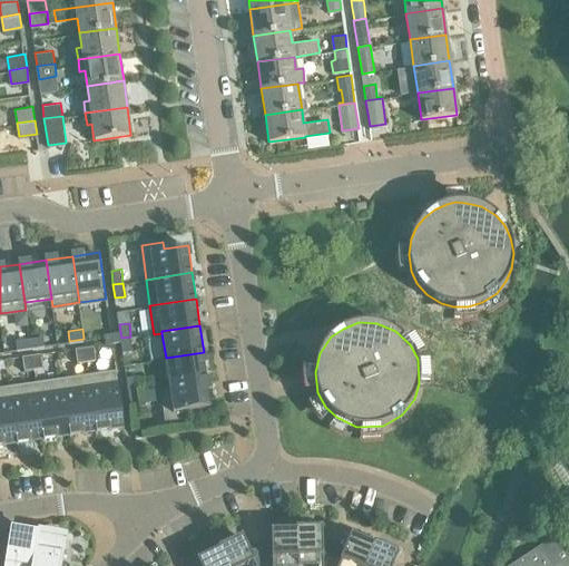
[(120,332),(105,334),(106,342),(121,340),(121,338),(120,332)]
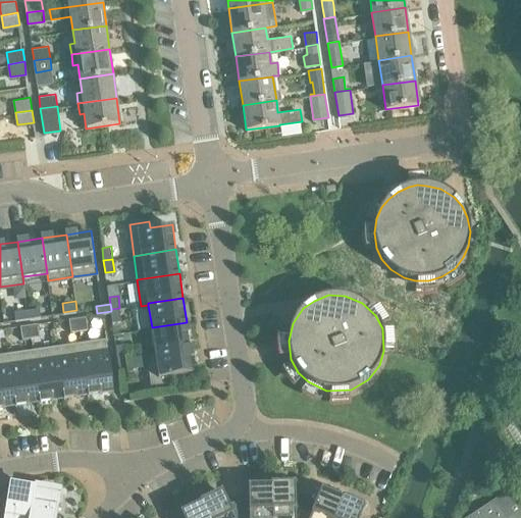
[(29,317),(41,315),(40,306),(27,308),(29,317)]
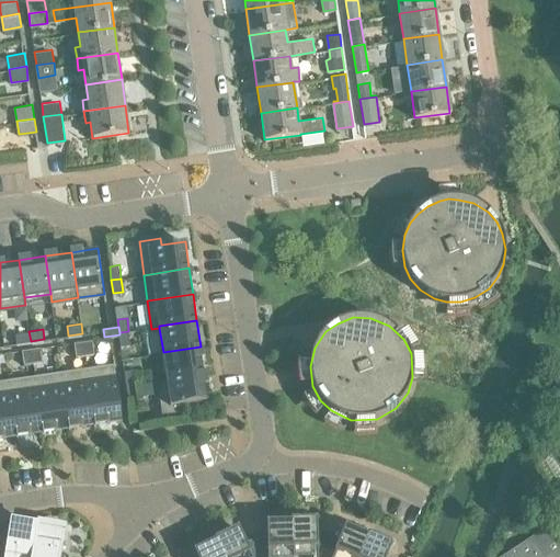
[(31,341),(29,331),(15,333),(16,343),(31,341)]
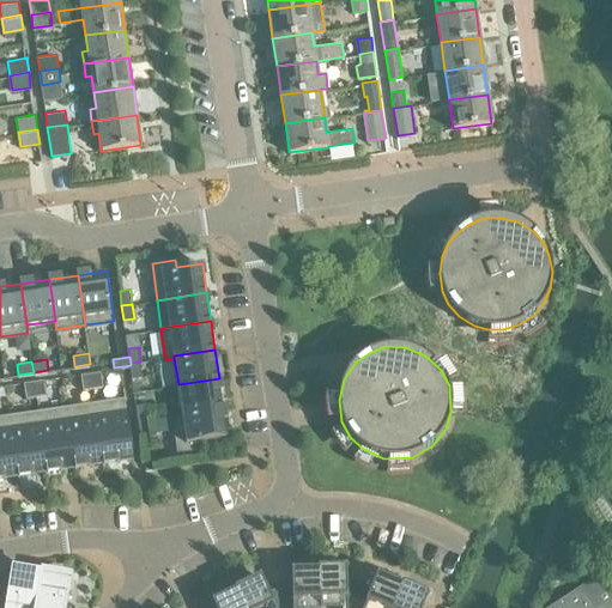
[(143,375),(140,362),(131,363),(131,365),(132,377),(143,375)]
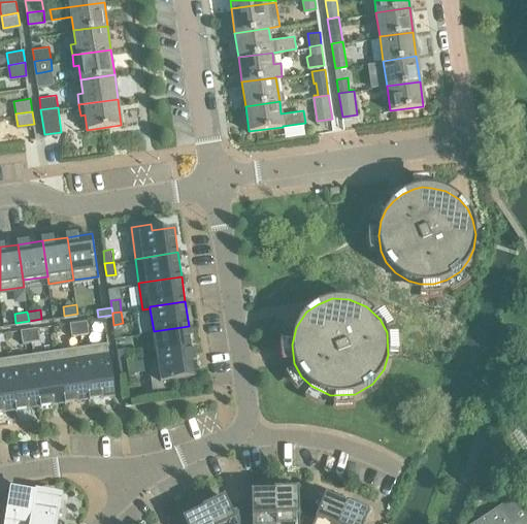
[(90,331),(88,319),(78,320),(80,333),(90,331)]
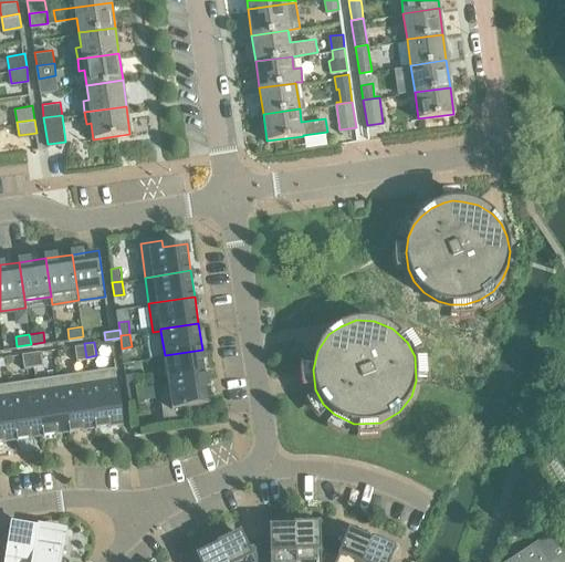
[(76,358),(86,357),(84,343),(75,344),(76,358)]
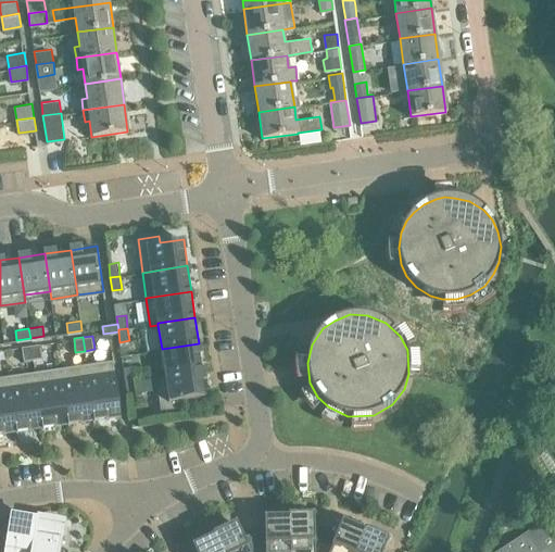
[(42,356),(40,343),(32,345),(33,359),(42,356)]
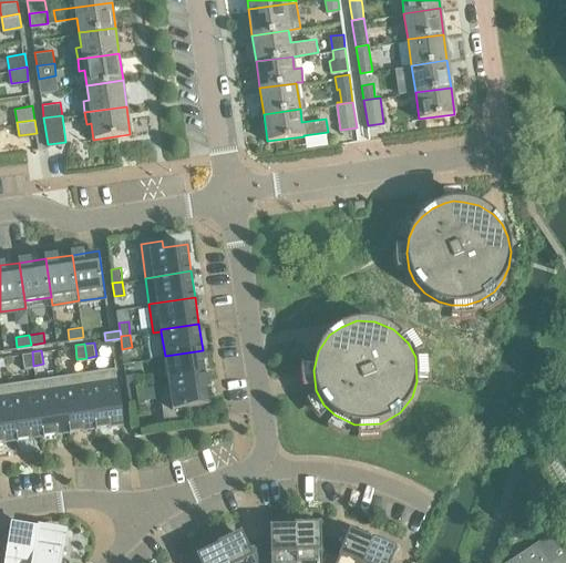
[(203,350),(165,356),(168,379),(168,382),(206,377),(203,350)]
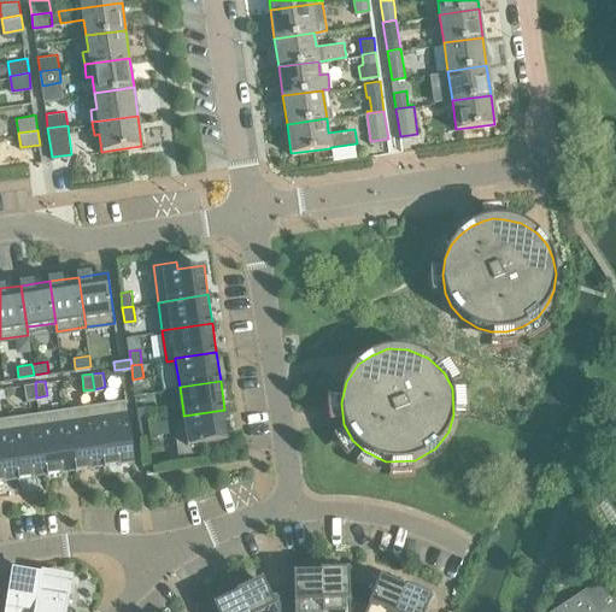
[(27,399),(36,398),(35,382),(24,383),(27,399)]
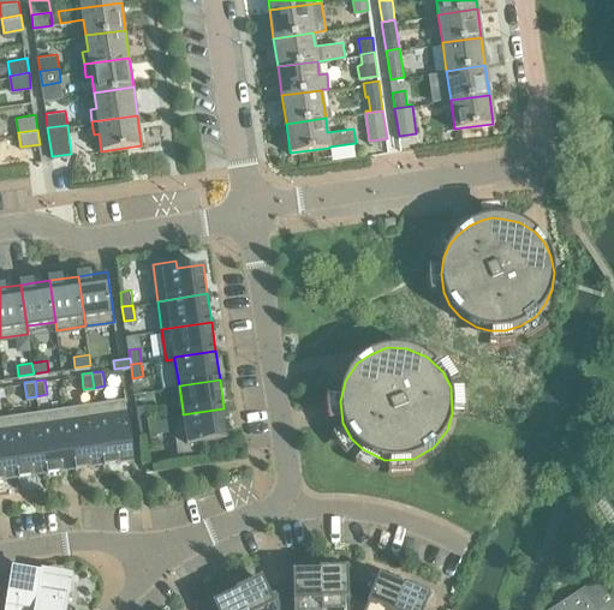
[(125,398),(96,401),(105,461),(135,456),(125,398)]
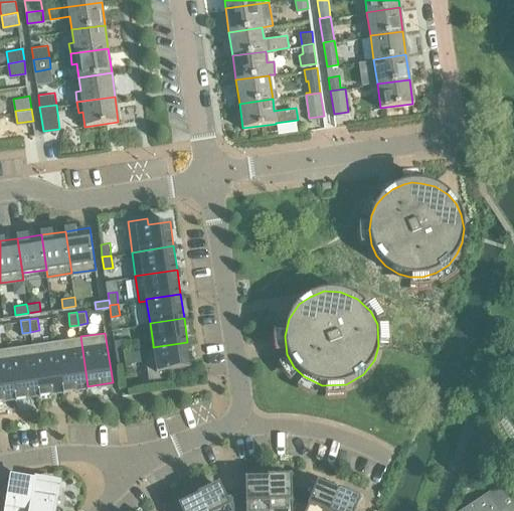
[(80,336),(56,340),(63,390),(88,386),(80,336)]
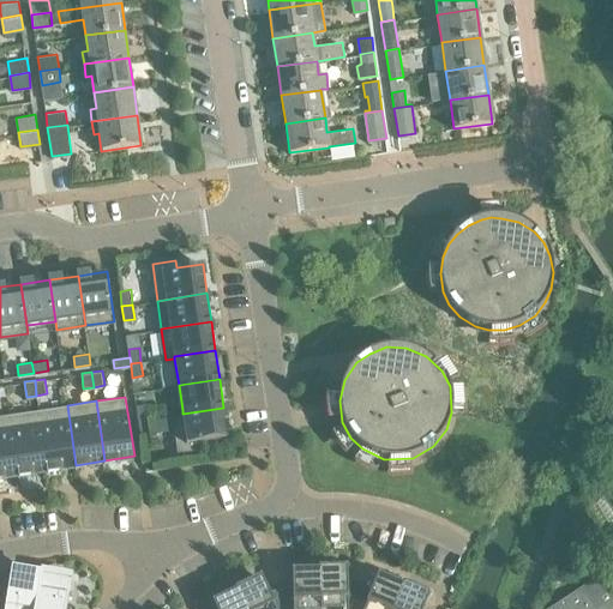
[(146,403),(137,404),(138,420),(149,418),(146,403)]
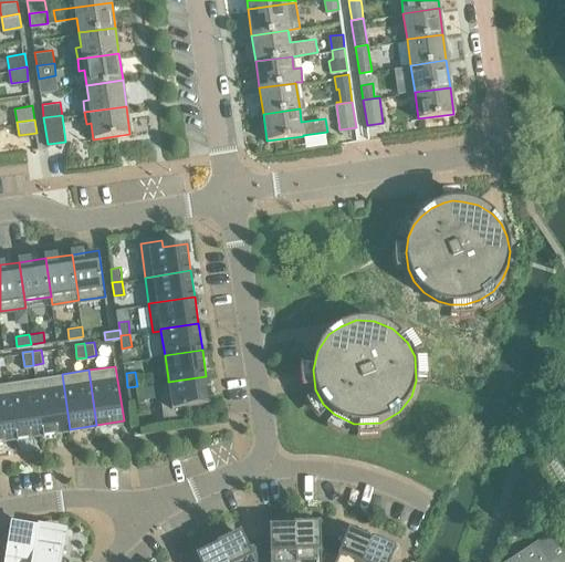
[(62,374),(35,377),(43,433),(70,429),(62,374)]
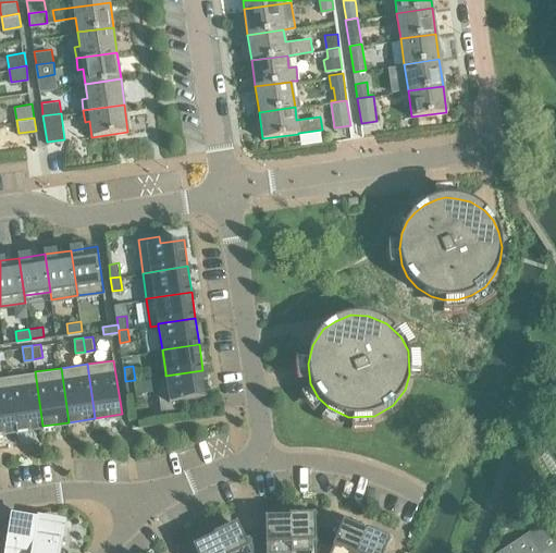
[(165,372),(158,373),(162,409),(184,406),(183,400),(207,396),(202,370),(165,376),(165,372)]
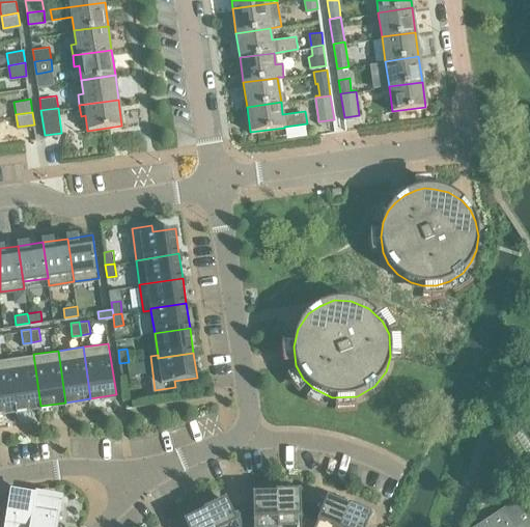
[(33,354),(8,358),(17,410),(40,406),(33,354)]
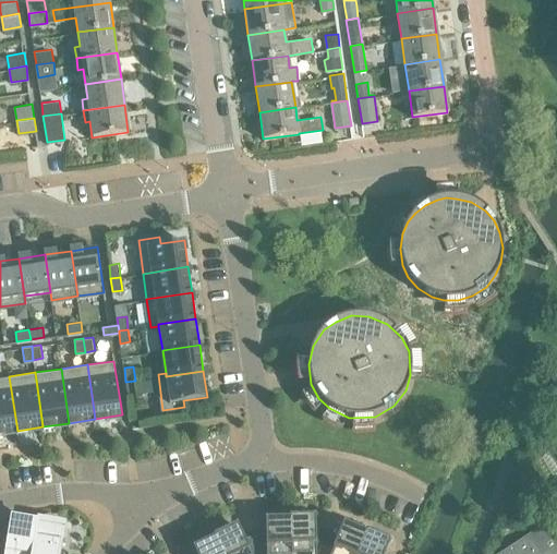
[(9,376),(0,377),(0,433),(17,431),(9,376)]
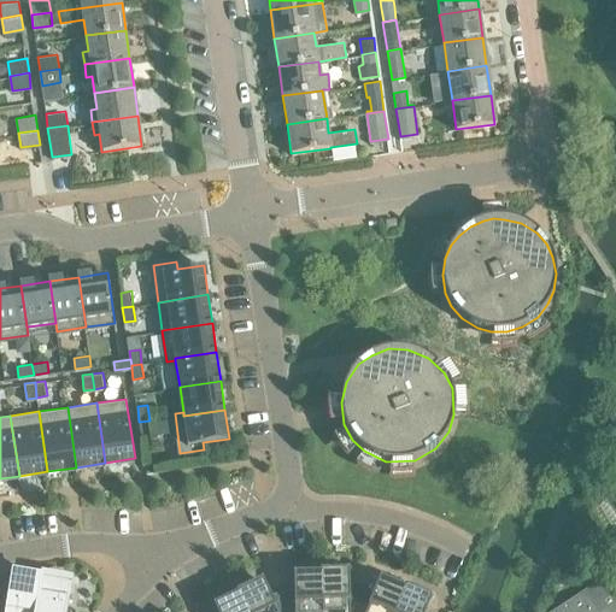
[(150,421),(139,422),(141,436),(152,435),(150,422),(150,421)]
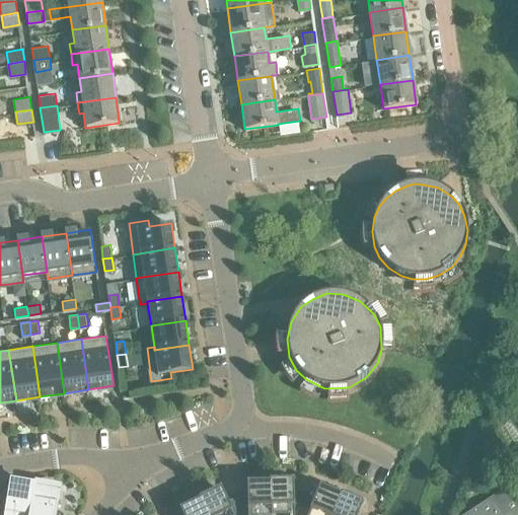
[(293,479),(270,480),(270,481),(271,481),(272,514),(294,514),(294,491),(293,479)]
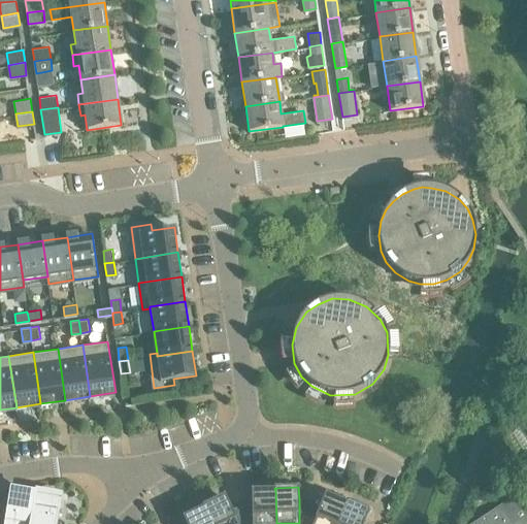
[(274,489),(252,490),(252,523),(276,523),(275,489),(274,489)]
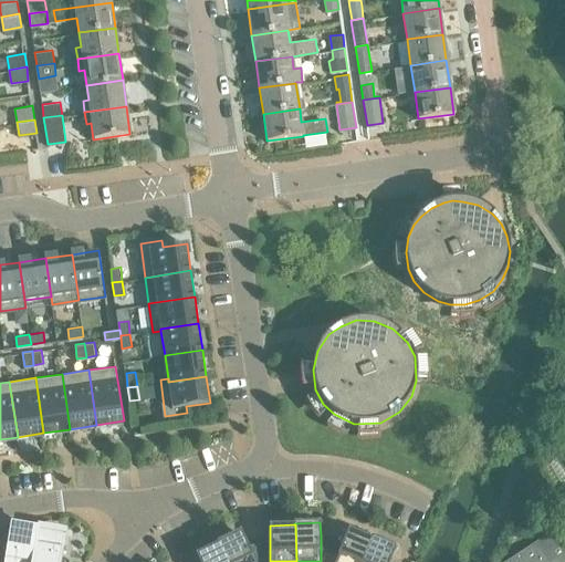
[(535,539),(499,561),(564,561),(564,536),(557,524),(535,539)]
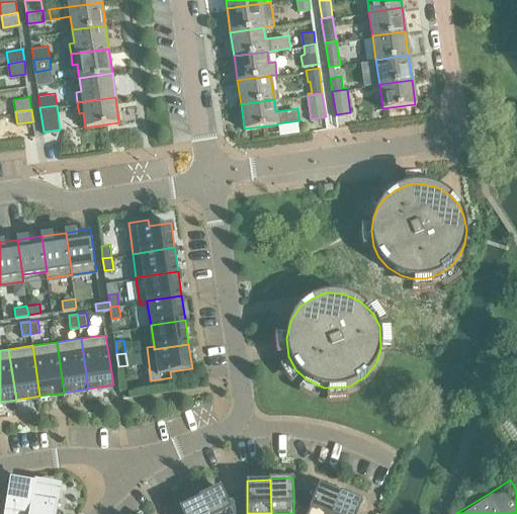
[(10,482),(4,513),(29,513),(35,486),(34,486),(10,482)]
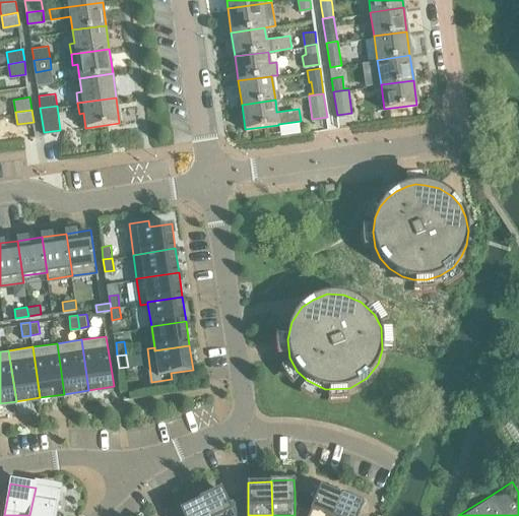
[(60,515),(60,514),(57,513),(61,488),(36,484),(35,488),(36,488),(29,515),(60,515)]
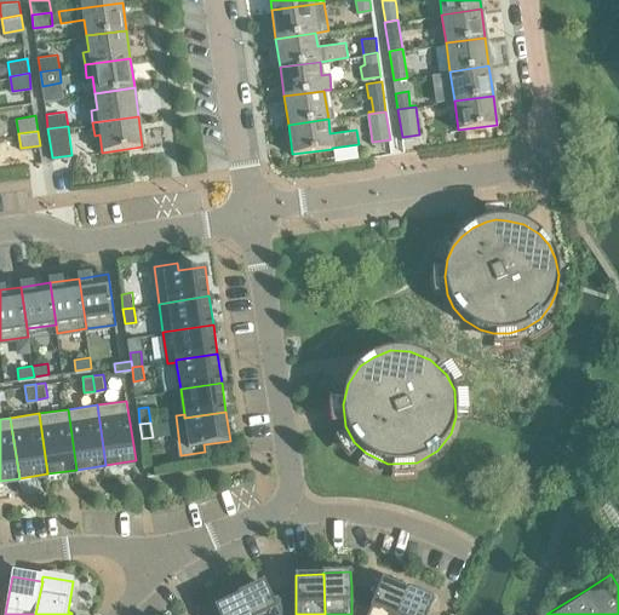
[(382,580),(366,614),(397,614),(408,590),(382,580)]
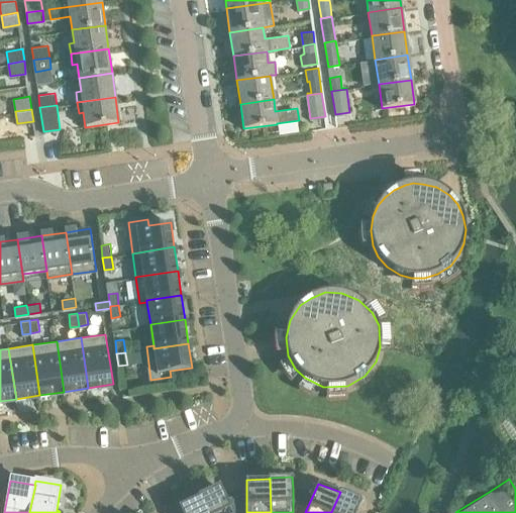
[(220,485),(198,495),(199,496),(202,495),(210,512),(233,512),(225,496),(220,485)]
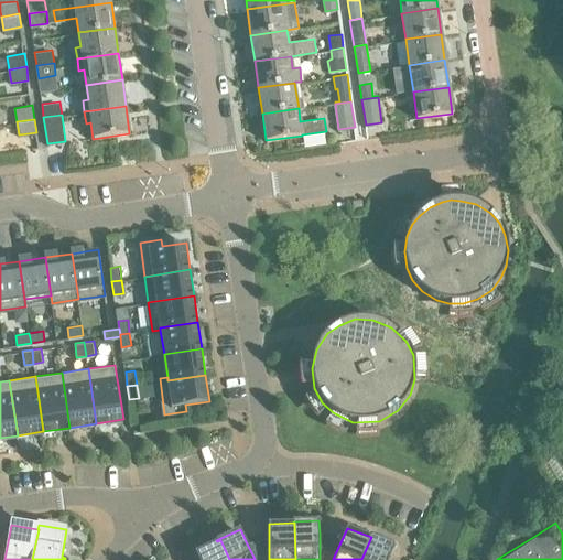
[(361,559),(390,559),(396,547),(371,537),(361,559)]
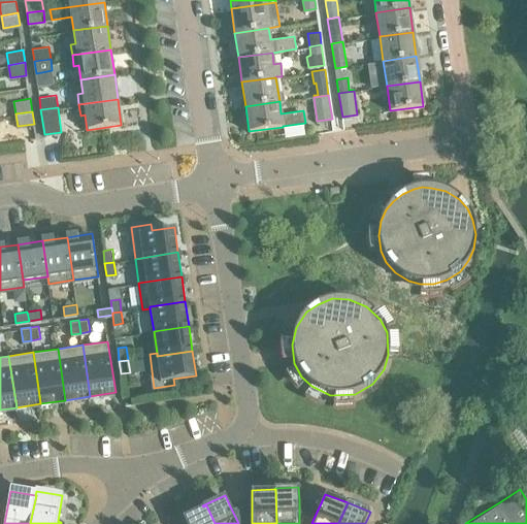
[(203,506),(183,517),(186,523),(215,523),(206,505),(203,506)]
